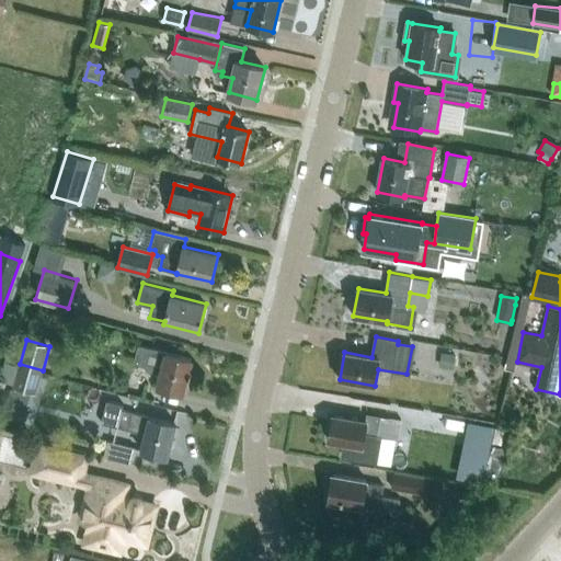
[(192,358),(168,352),(139,344),(135,363),(146,365),(147,371),(160,375),(158,386),(184,392),(192,358)]
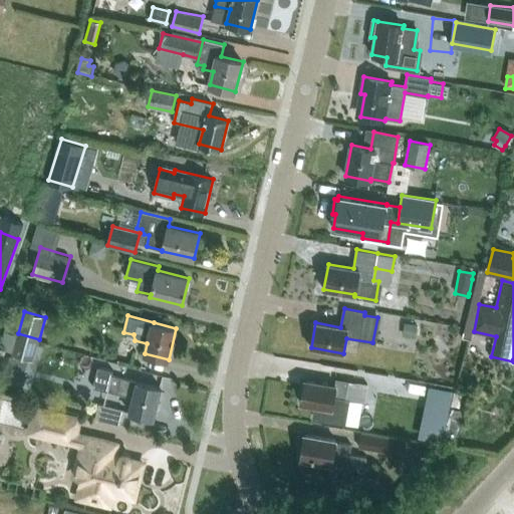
[(404,337),(415,339),(416,325),(406,324),(404,337)]
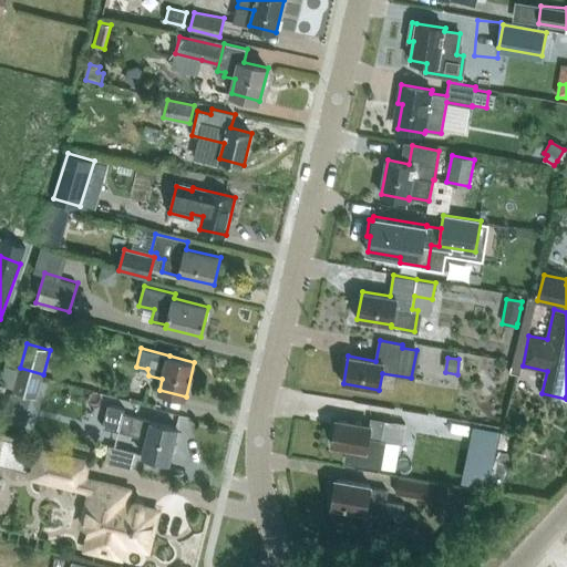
[(12,392),(37,399),(43,374),(20,368),(12,392)]
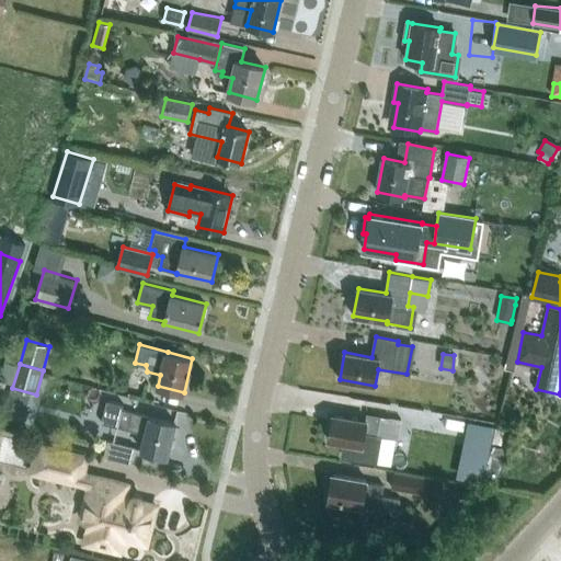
[(141,450),(168,457),(176,423),(123,409),(124,403),(107,400),(102,422),(146,434),(141,450)]
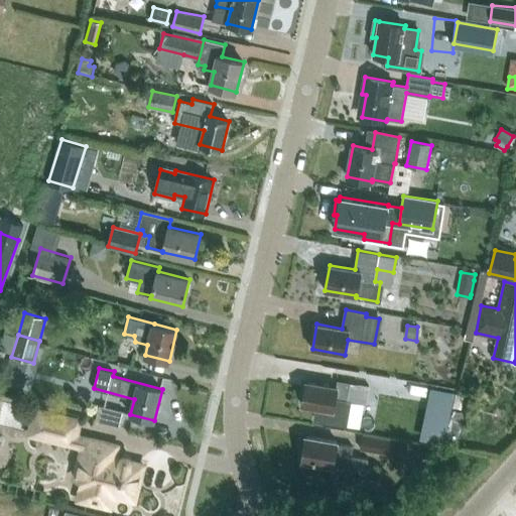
[(359,369),(356,386),(392,392),(395,375),(359,369)]
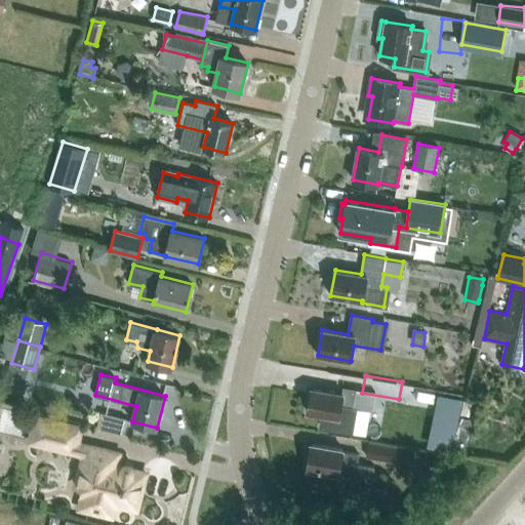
[(344,387),(342,393),(312,388),(308,412),(324,415),(322,423),(320,423),(320,425),(353,430),(353,429),(350,429),(357,390),(344,387)]
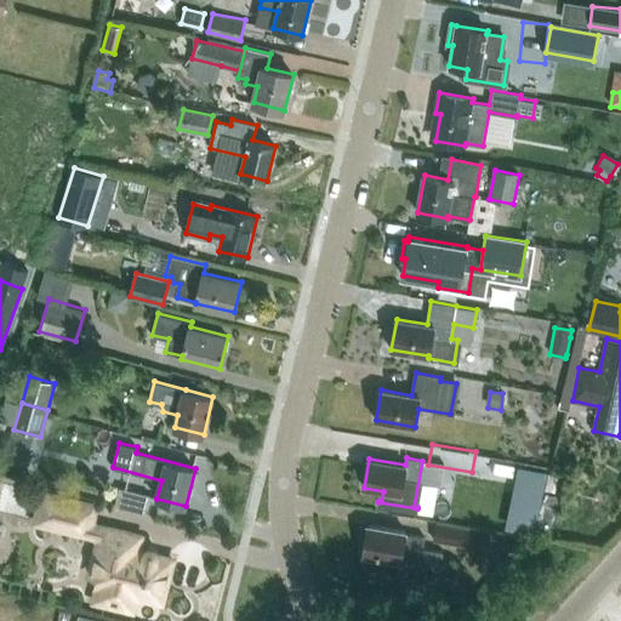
[(519,468),(506,529),(534,535),(546,473),(519,468)]
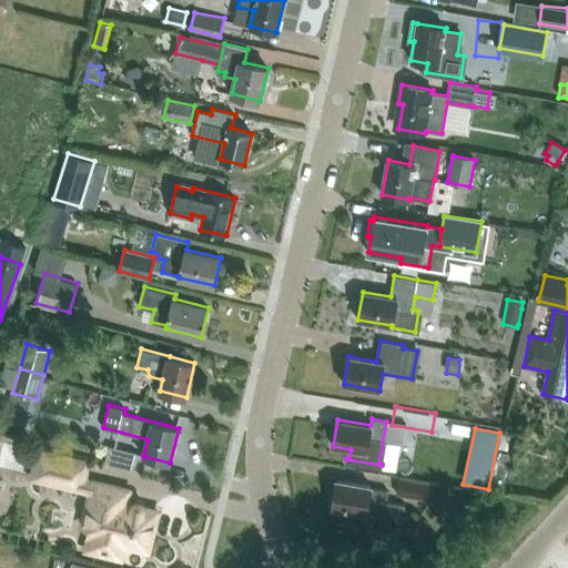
[(137,454),(110,446),(105,462),(133,468),(137,454)]
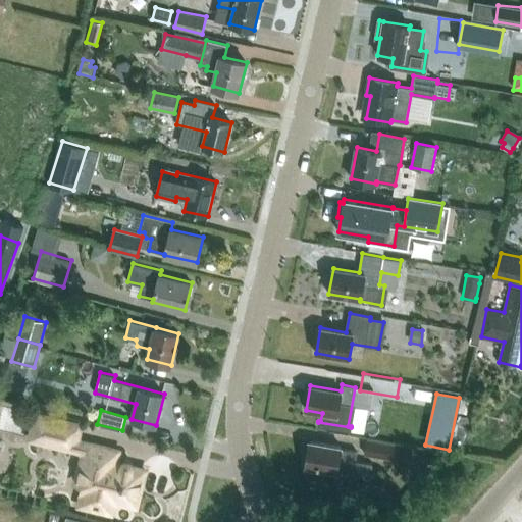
[(37,415),(31,438),(85,452),(76,483),(85,485),(80,505),(111,512),(114,501),(137,506),(145,470),(134,467),(134,466),(134,465),(133,463),(132,462),(131,461),(129,460),(128,460),(126,460),(124,460),(124,461),(122,462),(121,463),(121,464),(115,463),(118,451),(76,440),(81,425),(37,415)]
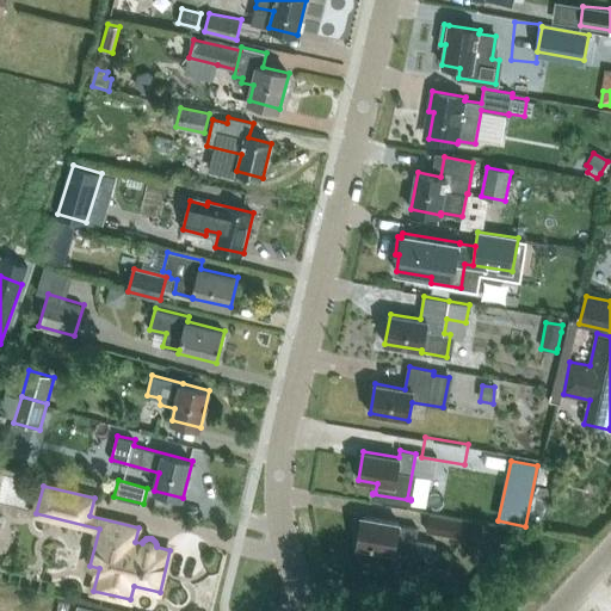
[(526,525),(538,529),(542,514),(530,511),(526,525)]
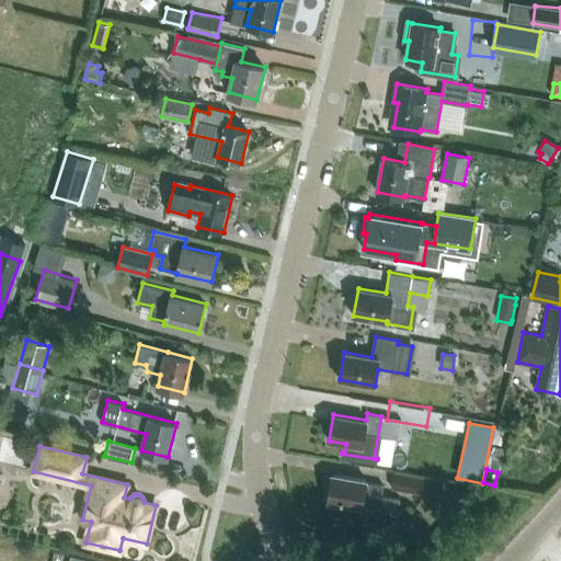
[(391,489),(423,494),(425,477),(395,472),(391,489)]
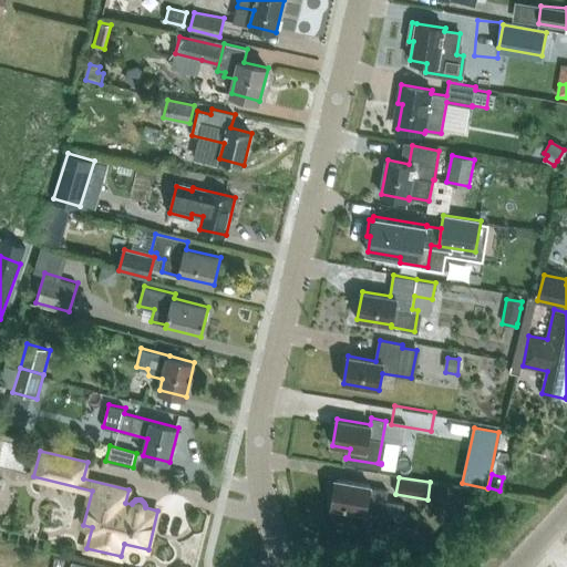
[(387,501),(388,491),(370,487),(371,485),(337,478),(331,506),(402,519),(404,504),(387,501)]
